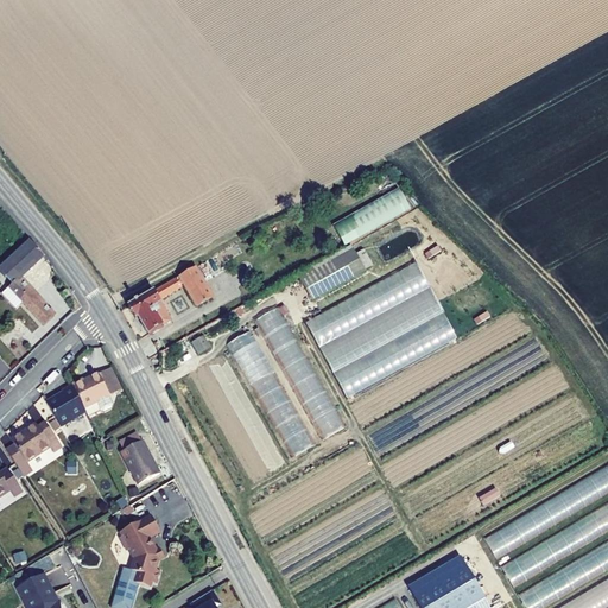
[(46,261),(35,247),(2,276),(11,285),(2,292),(7,298),(12,295),(42,327),(39,329),(43,333),(46,330),(49,333),(61,321),(24,282),(46,261)]
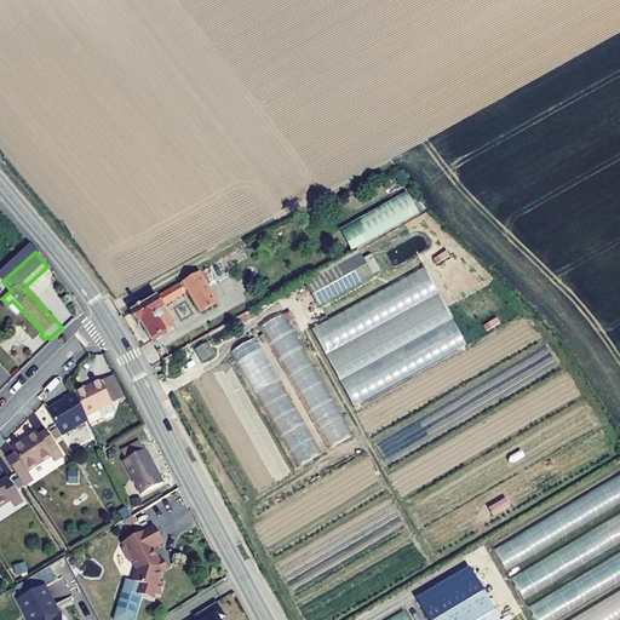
[(316,338),(454,270),(446,252),(308,319),(316,338)]
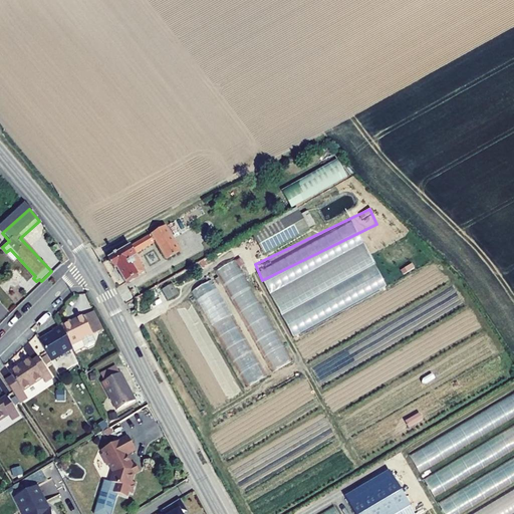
[(299,211),(253,235),(263,255),(309,230),(299,211)]
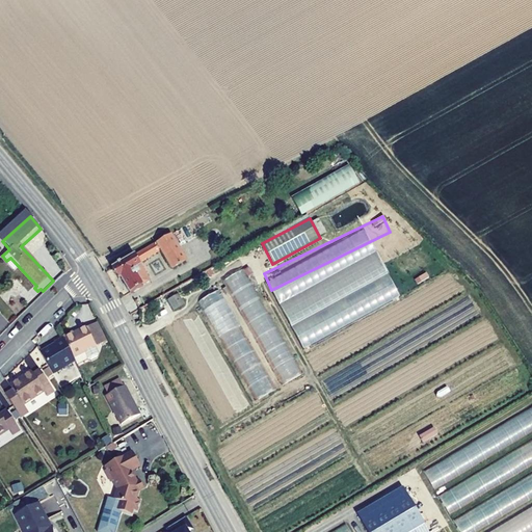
[(173,235),(113,268),(120,280),(123,277),(130,292),(151,281),(141,262),(162,250),(174,268),(187,261),(173,235)]
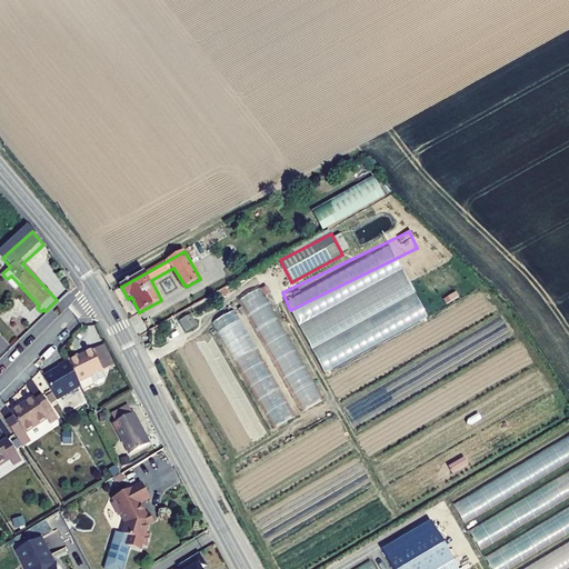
[(305,339),(439,269),(430,251),(296,322),(305,339)]
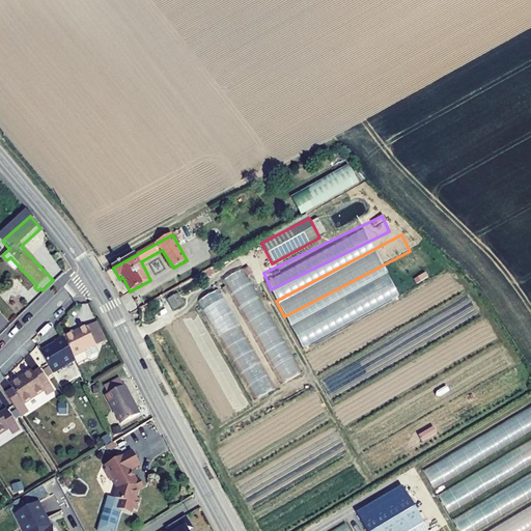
[(427,259),(290,320),(300,340),(437,278),(427,259)]
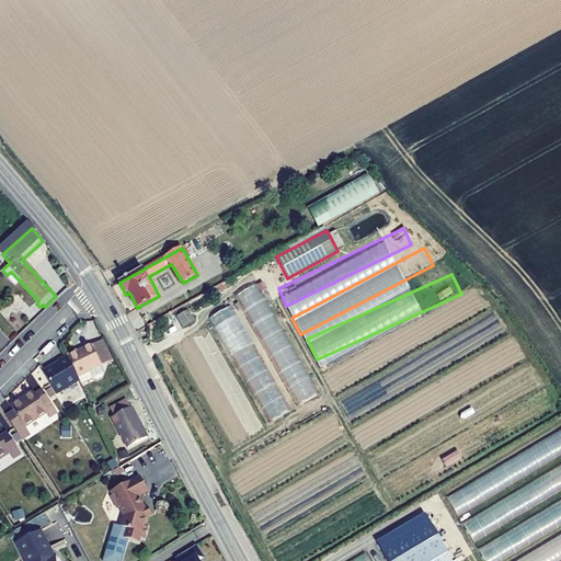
[(237,297),(263,342),(278,333),(277,331),(267,338),(262,328),(276,320),(255,285),(237,297)]
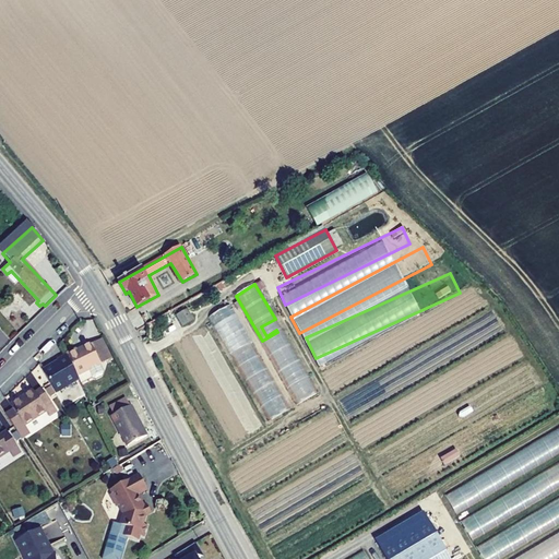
[(191,307),(206,300),(203,294),(189,300),(191,307)]
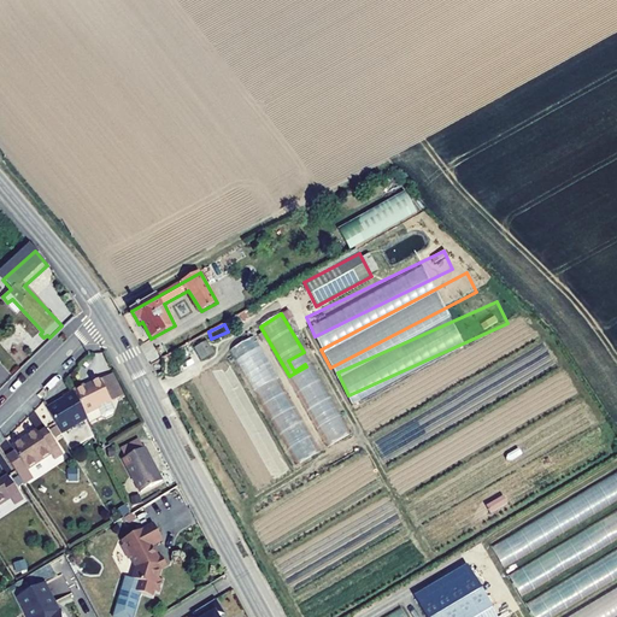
[(230,350),(256,392),(278,378),(253,336),(230,350)]
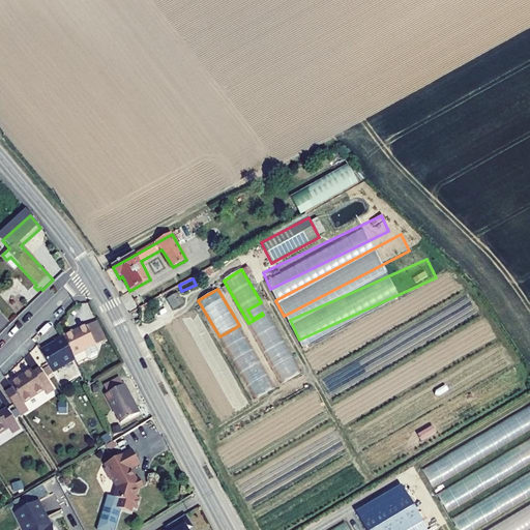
[(178,293),(167,298),(174,311),(184,304),(178,293)]
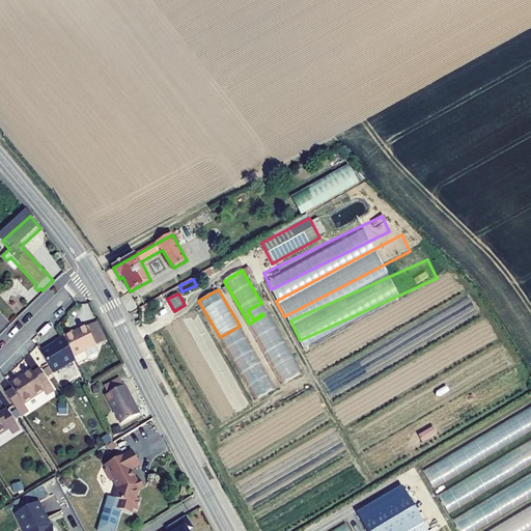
[(93,322),(84,327),(93,345),(103,341),(93,322)]
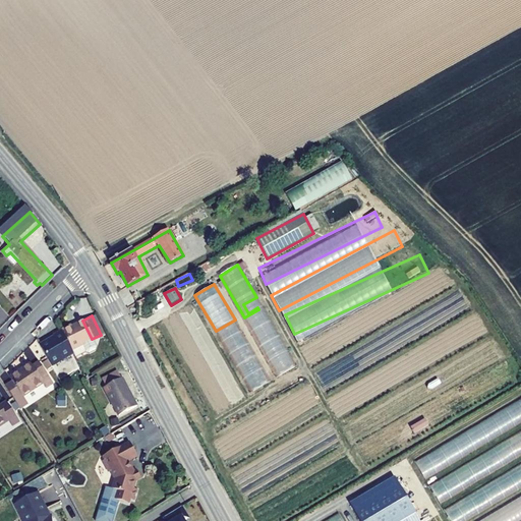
[(95,346),(92,339),(82,321),(70,326),(69,324),(60,329),(71,352),(73,356),(83,352),(87,353),(94,350),(95,346)]
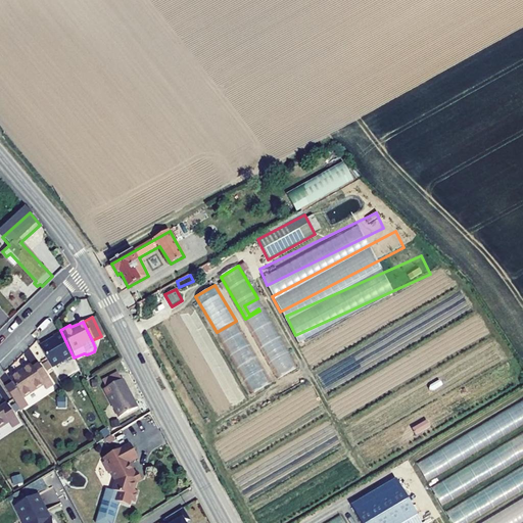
[(72,353),(60,330),(52,334),(53,335),(37,344),(49,366),(72,353)]
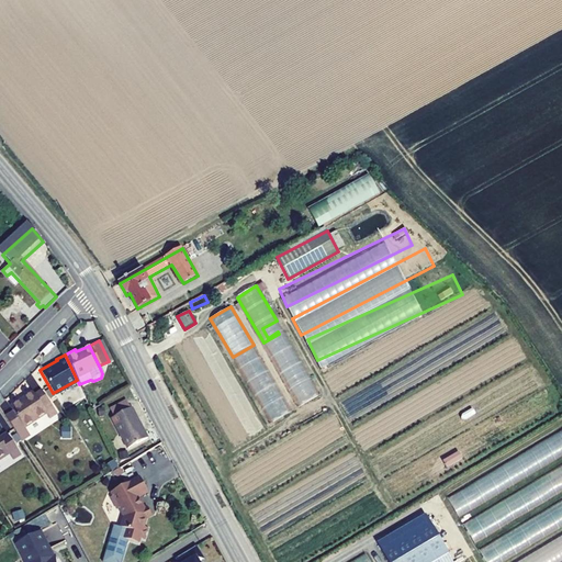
[(30,389),(11,404),(14,408),(25,423),(45,407),(47,411),(55,406),(40,386),(32,392),(30,389)]
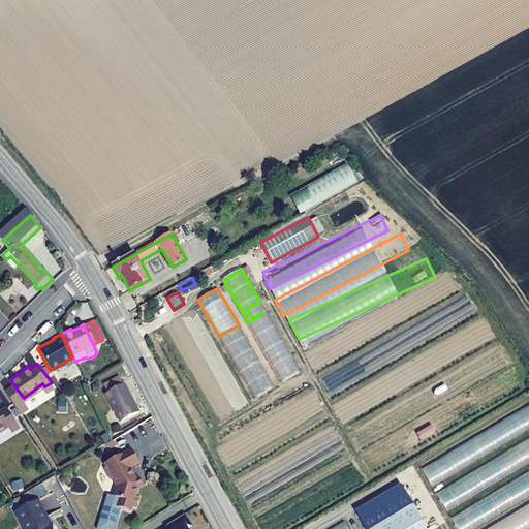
[(24,398),(13,384),(5,391),(20,413),(30,406),(24,398)]
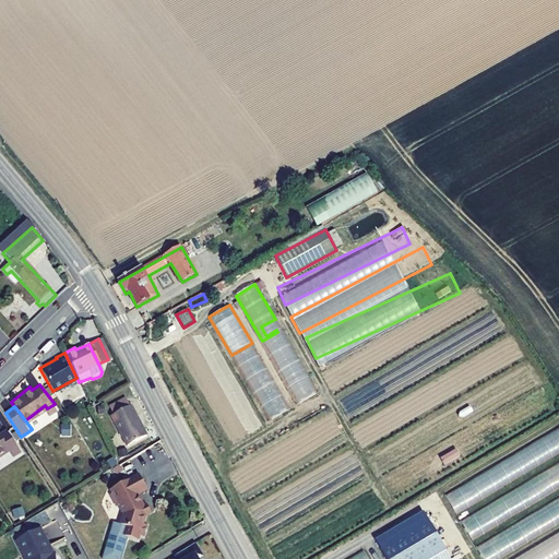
[(131,409),(113,418),(128,448),(146,439),(131,409)]
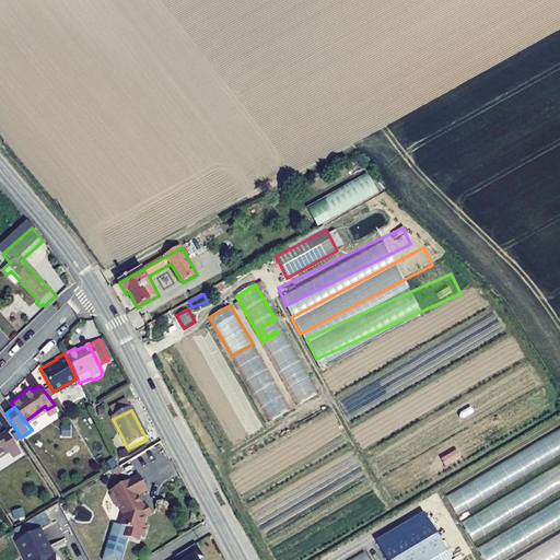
[(559,428),(446,497),(458,516),(559,453),(559,428)]
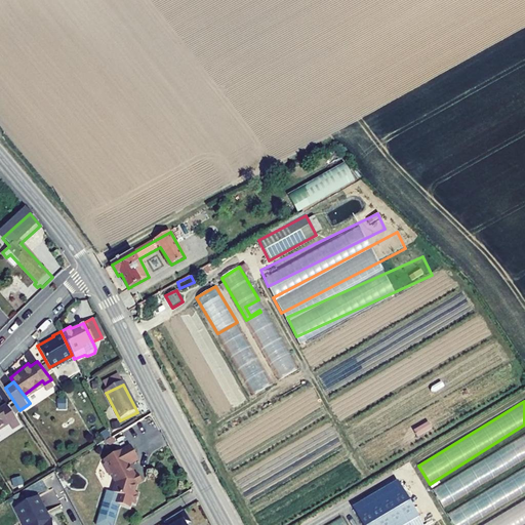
[(0,429),(8,423),(11,429),(18,425),(5,404),(0,407),(0,429)]
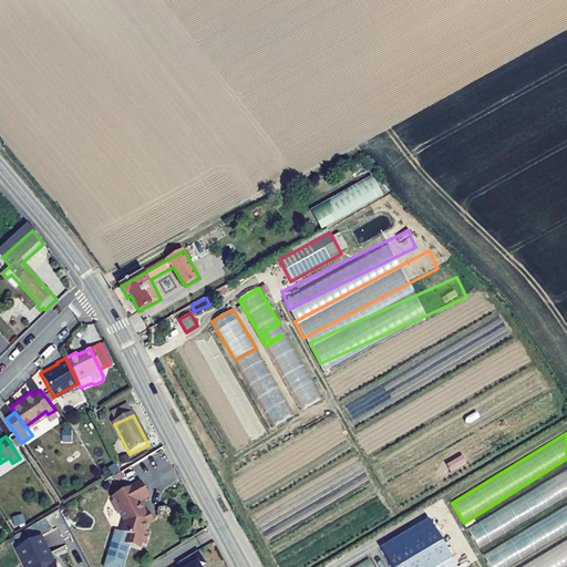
[(566,468),(468,529),(481,548),(566,495),(566,468)]
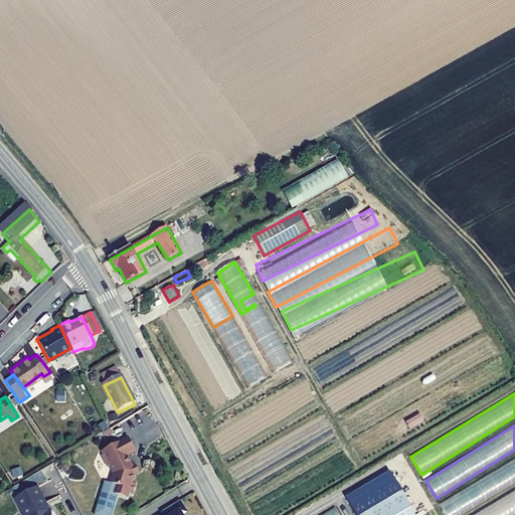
[(138,454),(130,440),(105,455),(107,459),(106,462),(110,468),(112,469),(117,477),(115,487),(109,485),(100,514),(117,514),(122,498),(132,500),(133,496),(137,497),(140,486),(136,485),(139,474),(130,459),(138,454)]
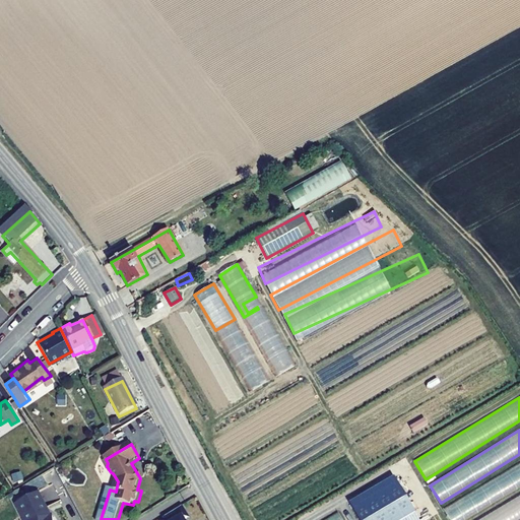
[(519,462),(444,509),(451,519),(464,519),(519,486),(519,462)]
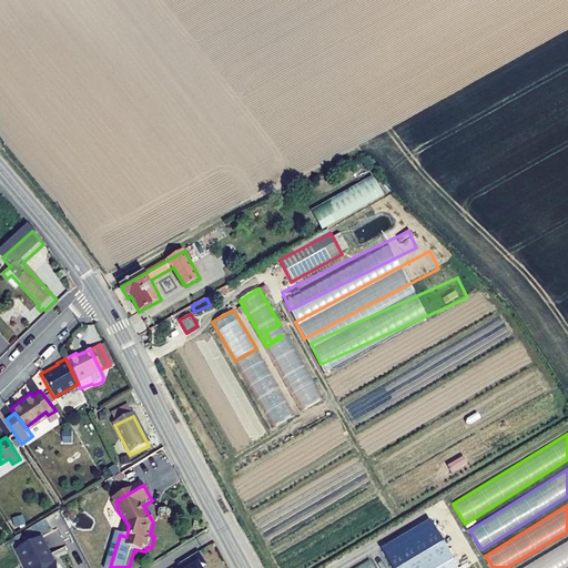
[(435,527),(386,556),(393,567),(437,567),(453,559),(435,527)]
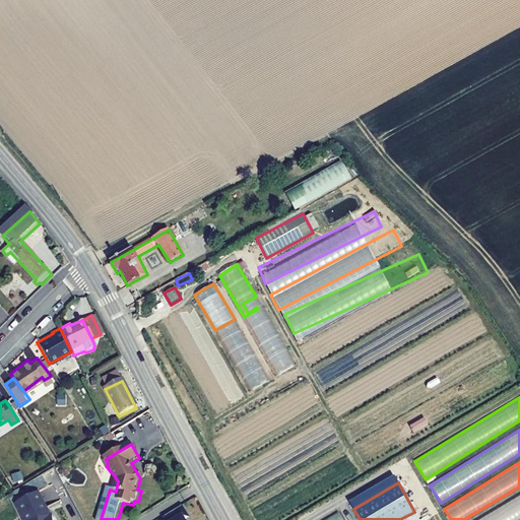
[(519,495),(478,519),(518,519),(519,519),(519,495)]
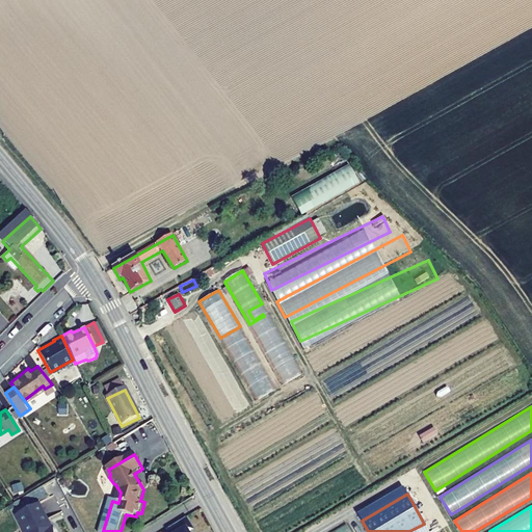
[(193,531),(194,531),(187,520),(169,530),(169,531),(193,531)]
